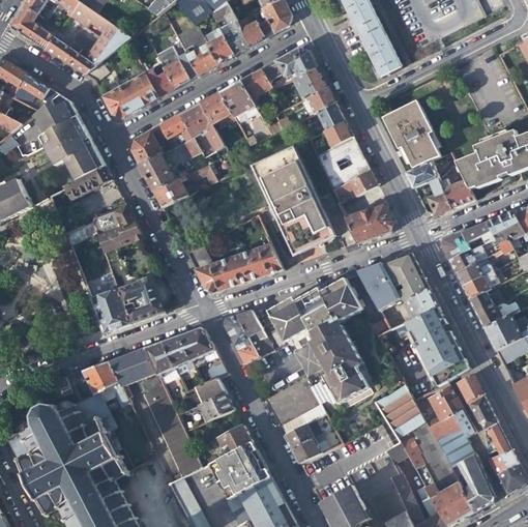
[(79,1),(77,0),(27,0),(22,9),(34,18),(35,18),(47,0),(69,15),(79,1)]
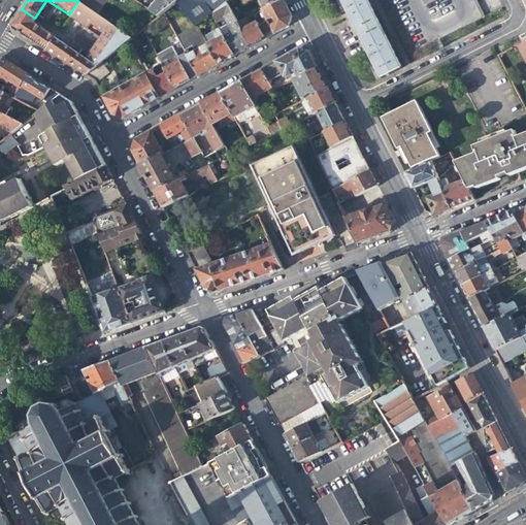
[(76,0),(78,1),(87,7),(95,12),(104,0),(76,0)]
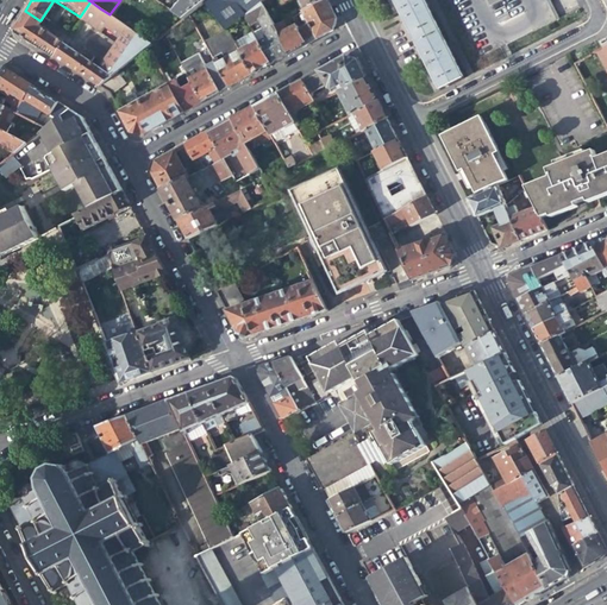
[(183,17),(205,0),(179,0),(171,8),(183,17)]
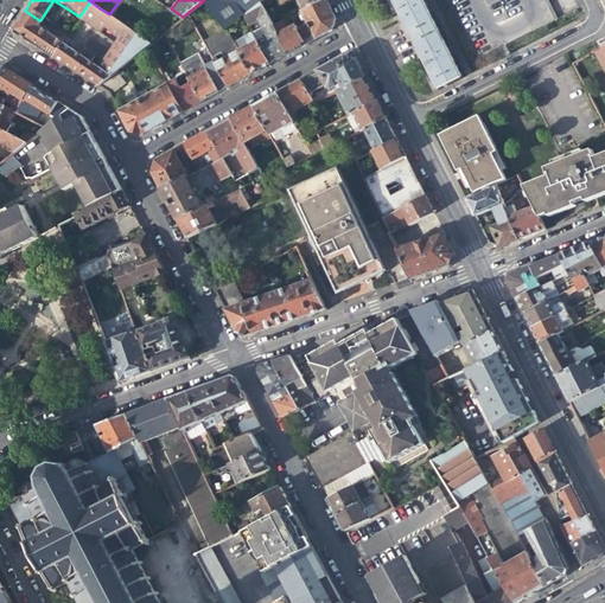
[(207,0),(227,29),(242,15),(258,0),(207,0)]
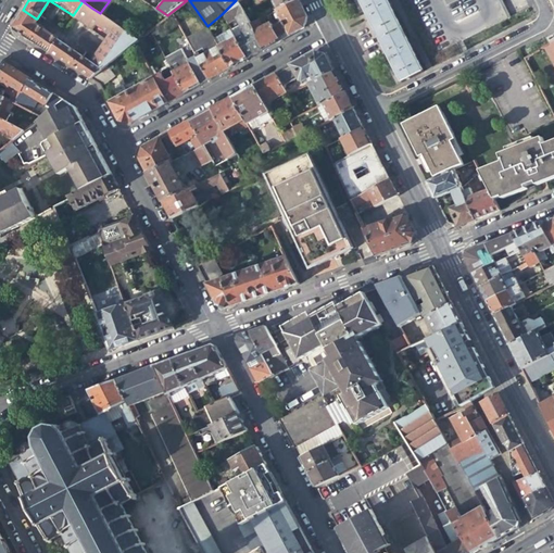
[(231,27),(247,57),(255,51),(263,47),(249,22),(236,0),(222,14),(231,27)]
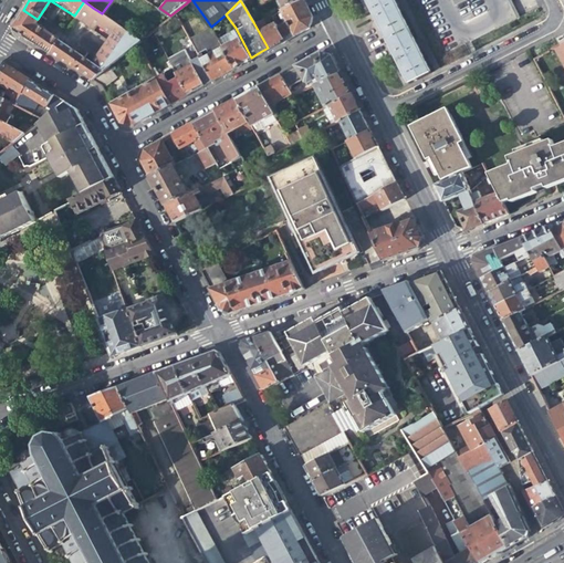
[(281,12),(285,22),(289,20),(294,32),(307,25),(311,16),(304,4),(302,0),(296,0),(282,8),(283,11),(281,12)]
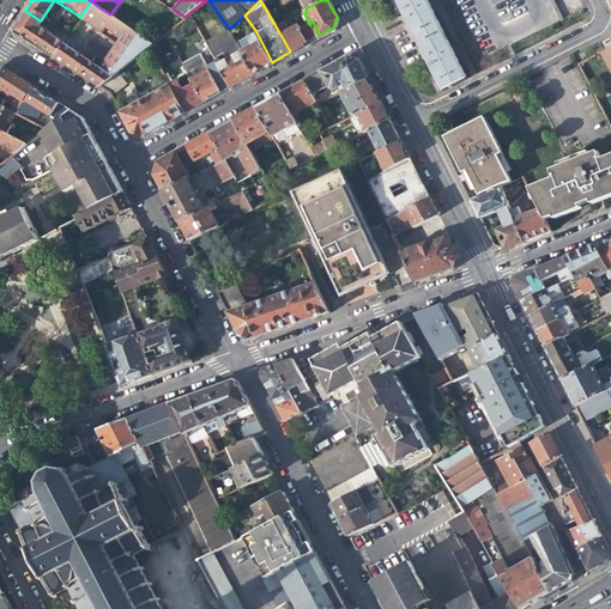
[(398,0),(403,8),(416,35),(439,23),(427,0),(398,0)]
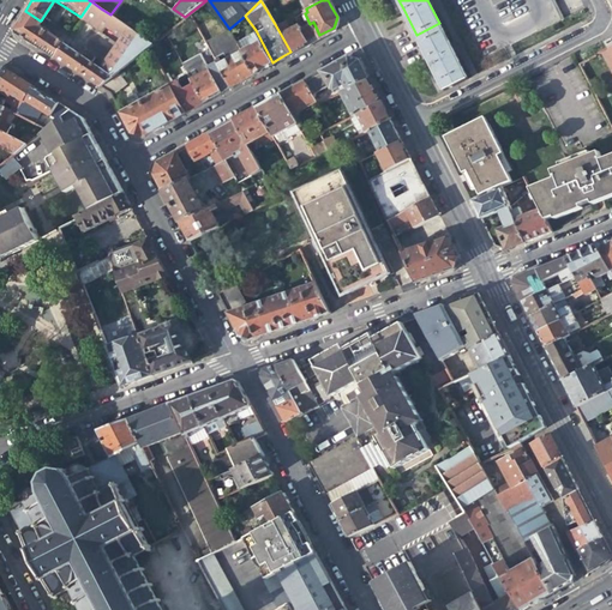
[(101,8),(91,1),(81,17),(90,24),(115,41),(94,70),(85,64),(89,60),(79,53),(76,56),(34,28),(21,17),(18,20),(12,30),(99,84),(118,70),(153,42),(115,18),(111,14),(101,8)]
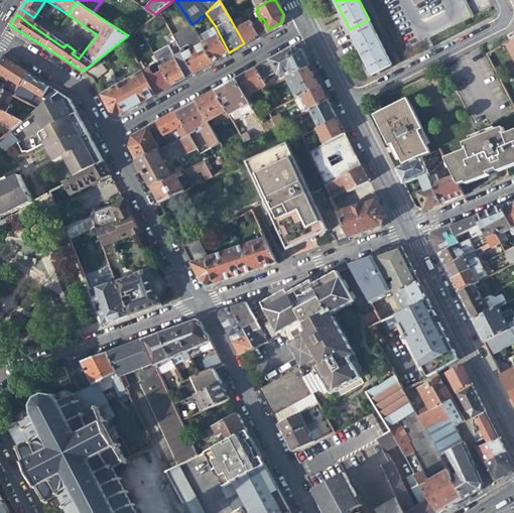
[(33,17),(21,9),(19,11),(17,14),(28,23),(31,19),(33,17)]
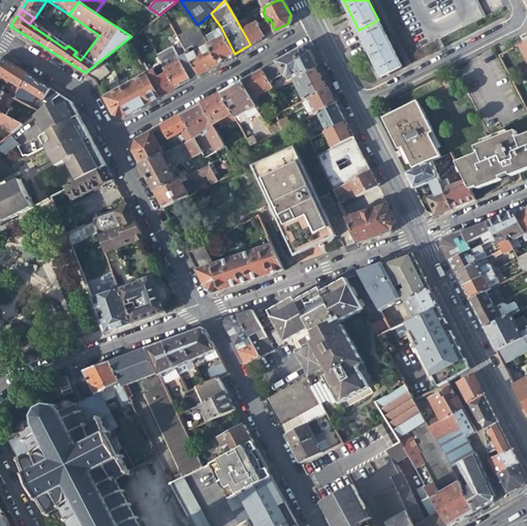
[(241,19),(237,21),(250,44),(258,40),(265,36),(258,24),(257,21),(245,28),(241,19)]
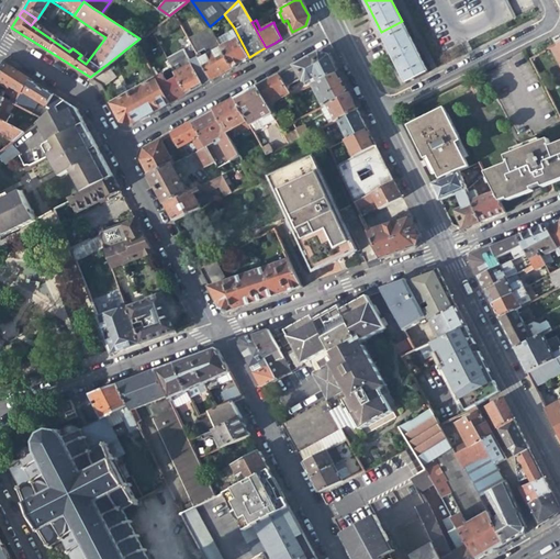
[(281,38),(292,32),(287,20),(283,22),(275,25),(281,38)]
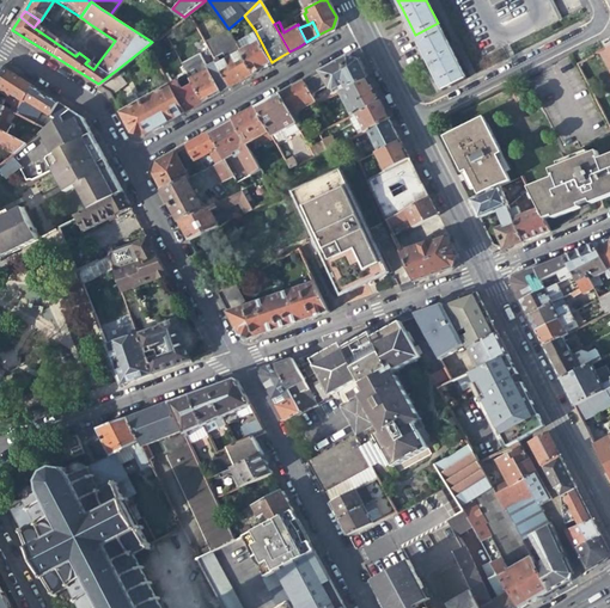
[(463,75),(438,23),(415,35),(428,62),(440,86),(463,75)]
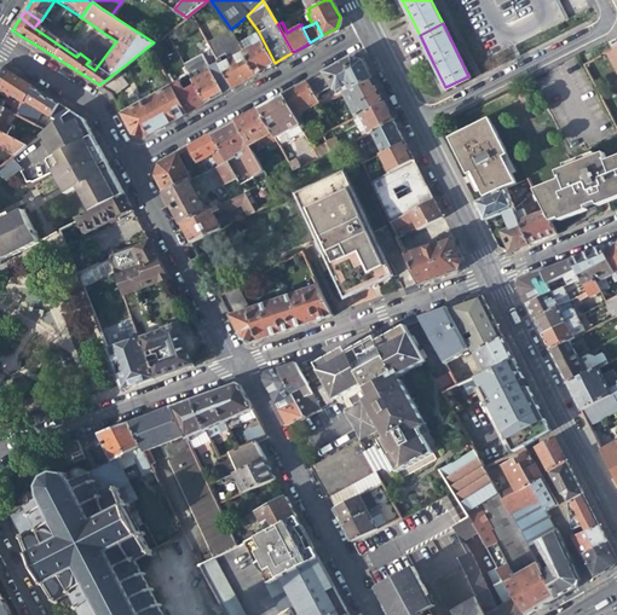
[(208,40),(215,54),(218,59),(219,63),(231,87),(243,80),(254,74),(240,41),(235,35),(231,29),(208,40)]
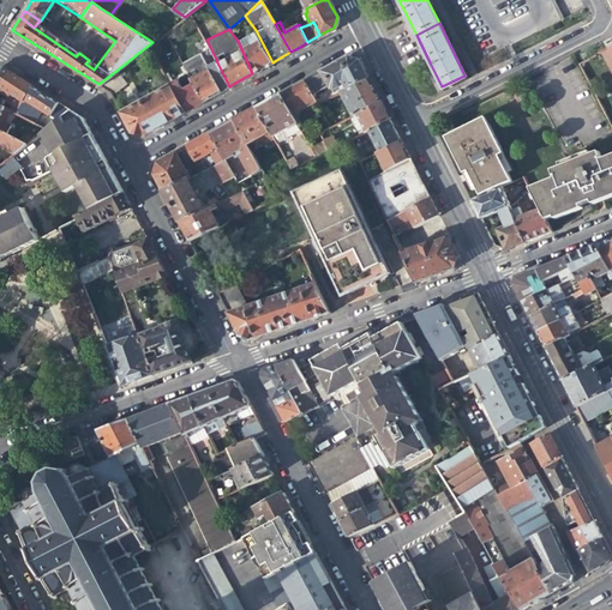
[(256,30),(238,41),(252,73),(262,67),(273,62),(256,30)]
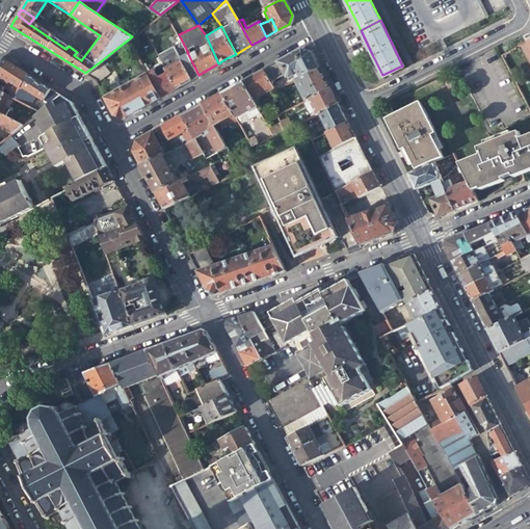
[(529,35),(520,42),(529,61),(529,35)]
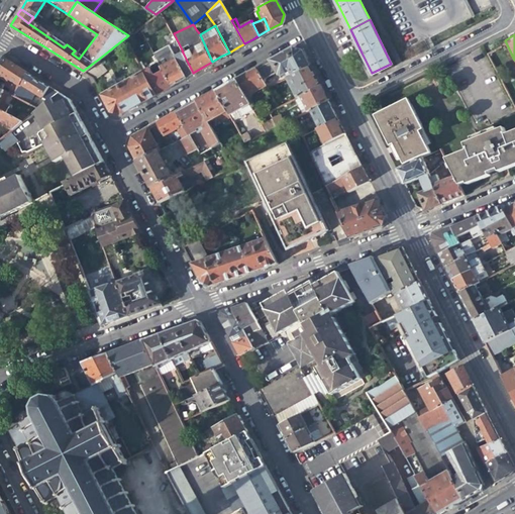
[(175,54),(169,42),(153,50),(158,59),(161,65),(163,69),(171,85),(183,78),(193,73),(183,53),(182,49),(175,54)]
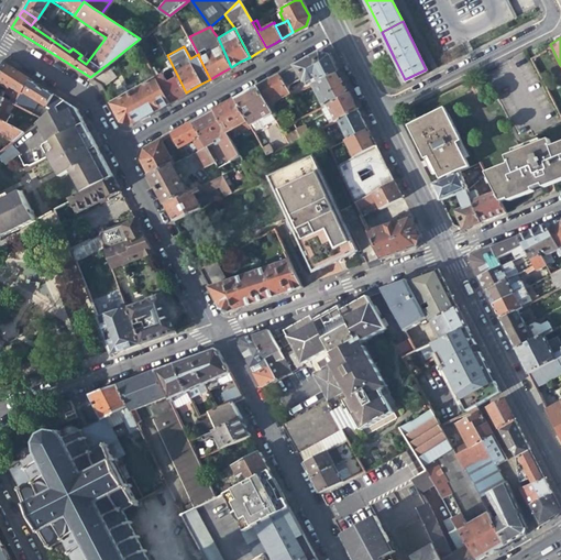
[(308,86),(312,84),(337,70),(328,54),(318,51),(296,63),(278,72),(285,85),(300,76),(303,79),(305,80),(308,86)]
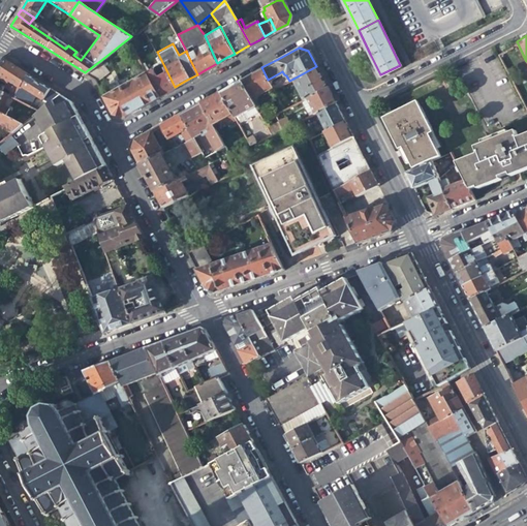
[(6,88),(4,91),(8,93),(13,96),(21,85),(28,73),(14,65),(7,60),(0,74),(0,78),(4,81),(2,84),(2,85),(6,88)]
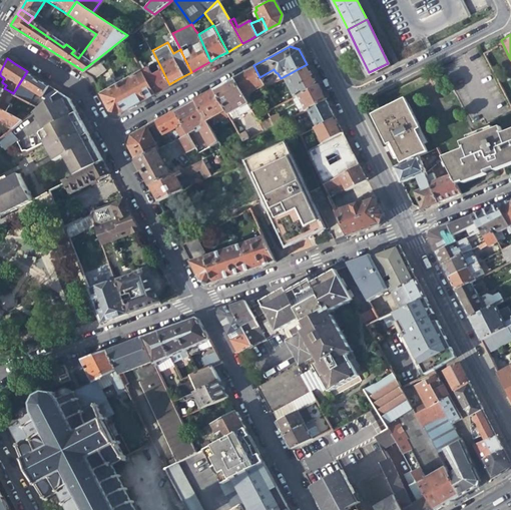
[(104,67),(98,58),(82,70),(91,76),(92,77),(104,67)]
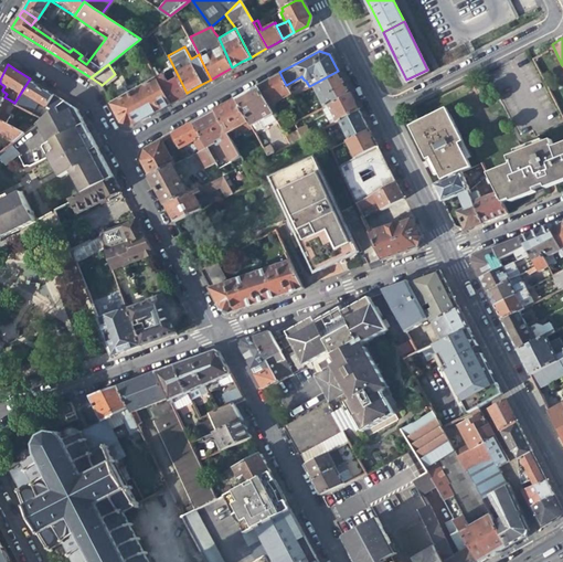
[(162,73),(156,76),(169,102),(178,97),(187,93),(178,75),(176,71),(172,64),(165,70),(162,73)]
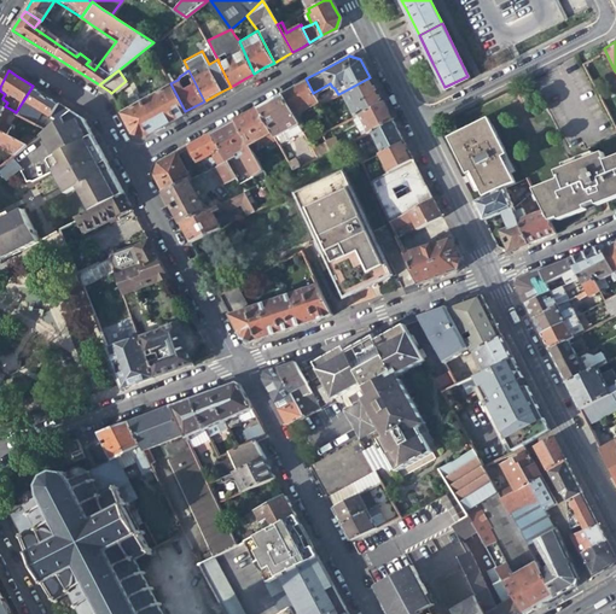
[(354,116),(358,113),(382,101),(375,87),(370,77),(343,92),(354,116)]
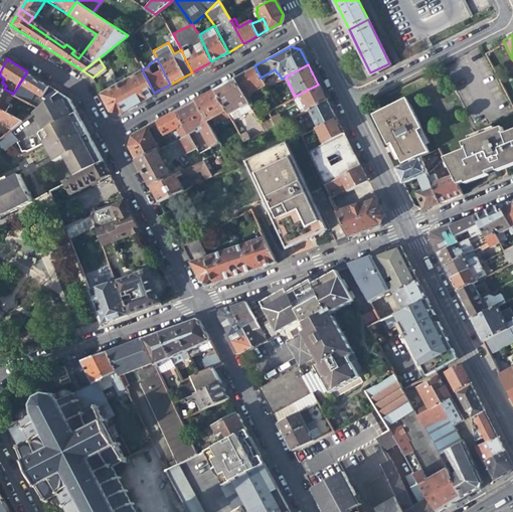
[(265,84),(261,77),(254,65),(244,71),(234,77),(244,96),(265,84)]
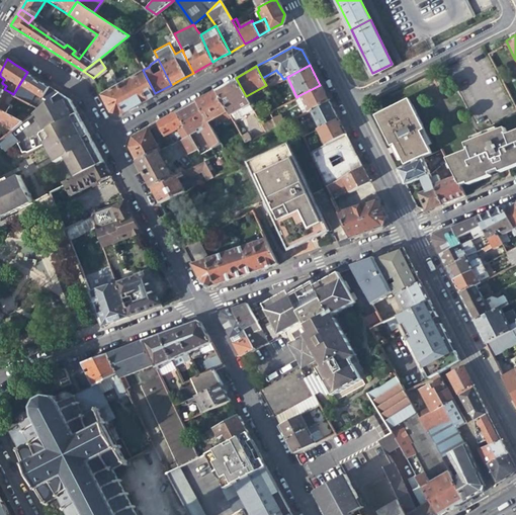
[(143,70),(101,93),(109,110),(119,113),(125,110),(132,107),(155,93),(143,70)]
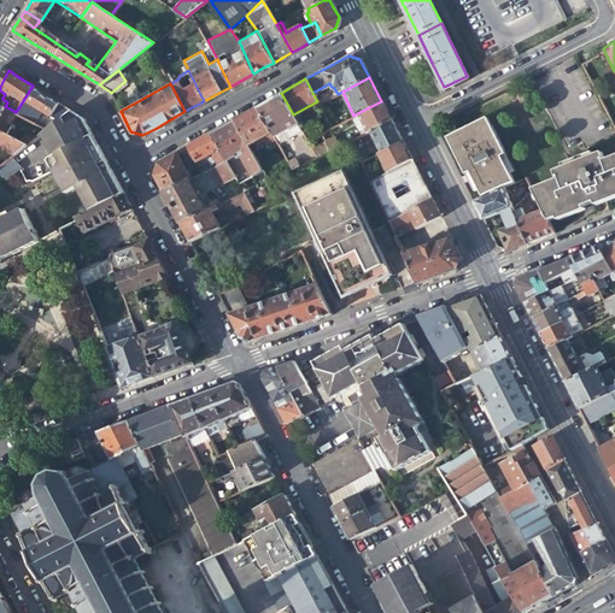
[(45,94),(33,86),(24,99),(50,116),(58,102),(45,94)]
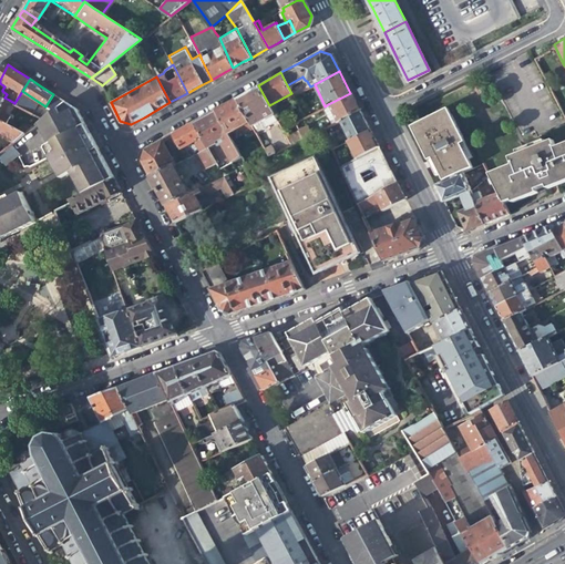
[(269,105),(258,85),(247,91),(236,98),(248,121),(250,125),(274,114),(269,105)]
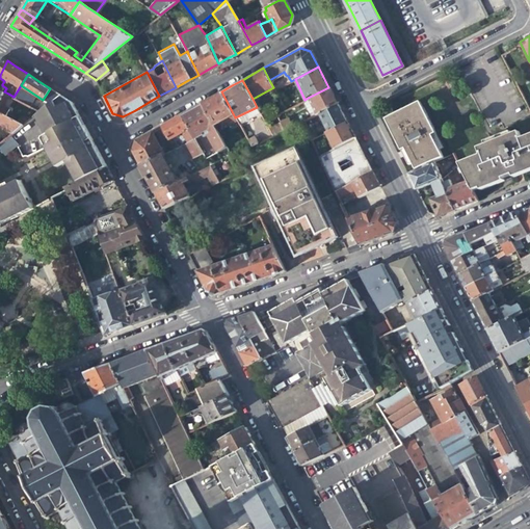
[(35,108),(40,110),(49,103),(43,100),(21,85),(14,97),(28,104),(33,96),(43,102),(35,108)]
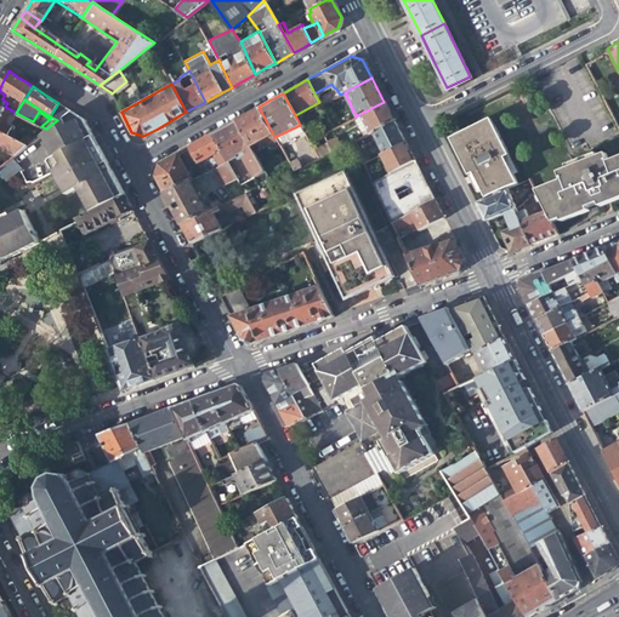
[(370,132),(374,130),(393,120),(386,107),(384,102),(359,114),(370,132)]
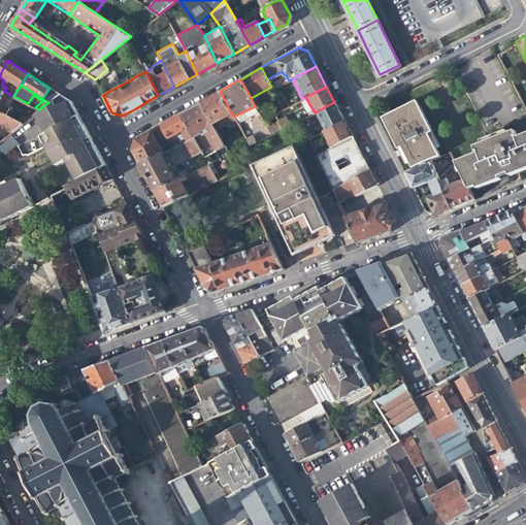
[(50,88),(42,99),(48,102),(59,93),(50,88)]
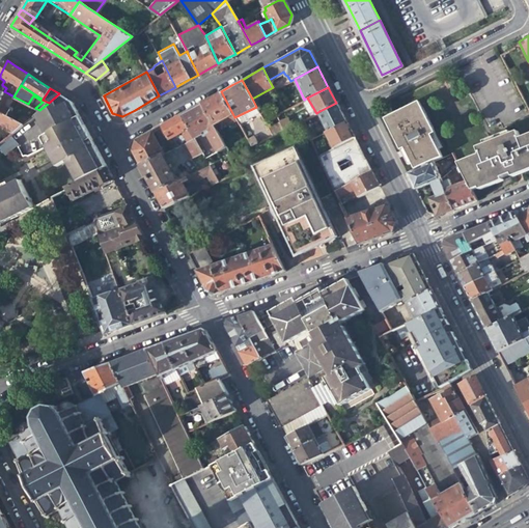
[(3,103),(8,93),(4,91),(0,89),(0,112),(4,115),(9,107),(3,103)]
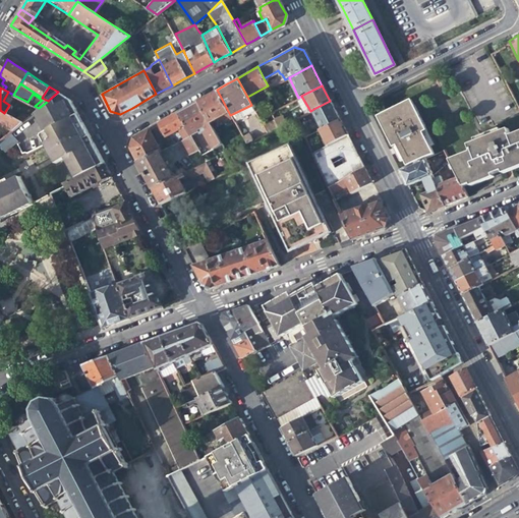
[(218,117),(228,111),(217,90),(207,95),(196,101),(208,121),(211,119),(215,126),(220,123),(218,117)]
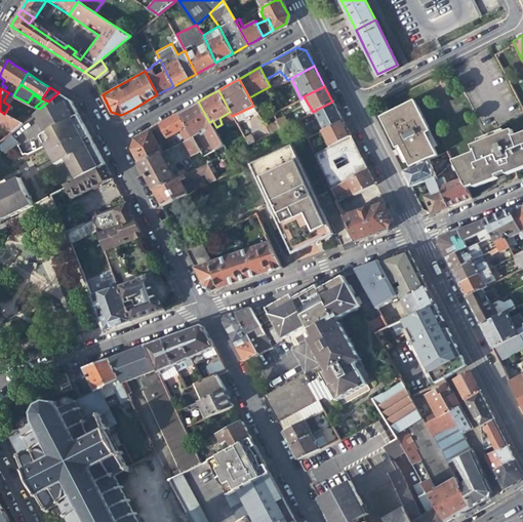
[(66,160),(75,178),(105,163),(88,133),(70,101),(58,92),(48,102),(39,109),(34,113),(44,133),(41,134),(40,137),(54,164),(66,160)]
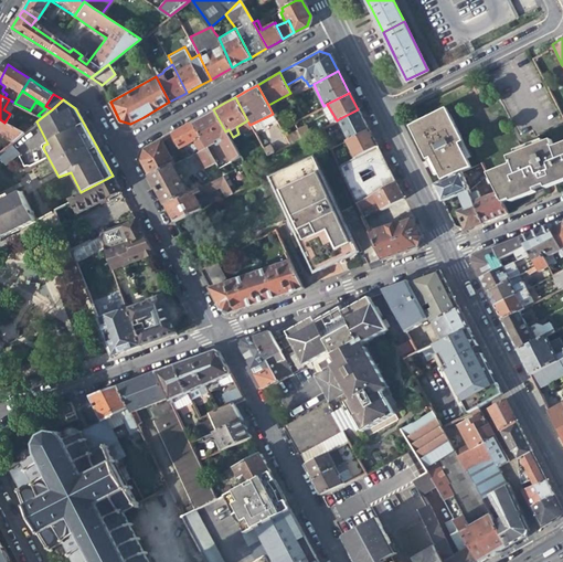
[(441,178),(458,169),(469,165),(457,141),(461,139),(445,106),(432,113),(433,116),(424,120),(422,117),(413,122),(416,127),(412,129),(425,157),(429,156),(432,159),(441,178)]
